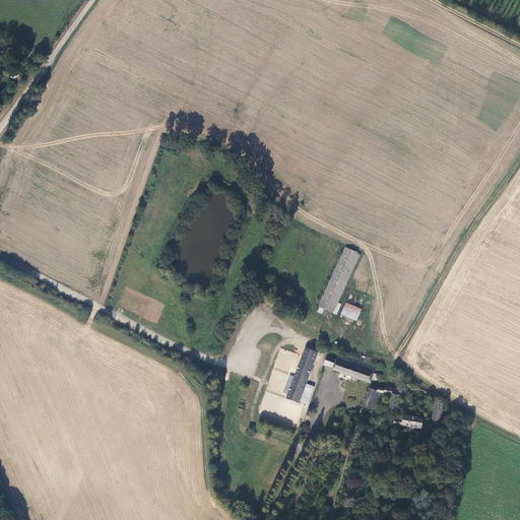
[(343,248),(320,308),(321,309),(324,310),(332,313),(356,253),(343,248)]
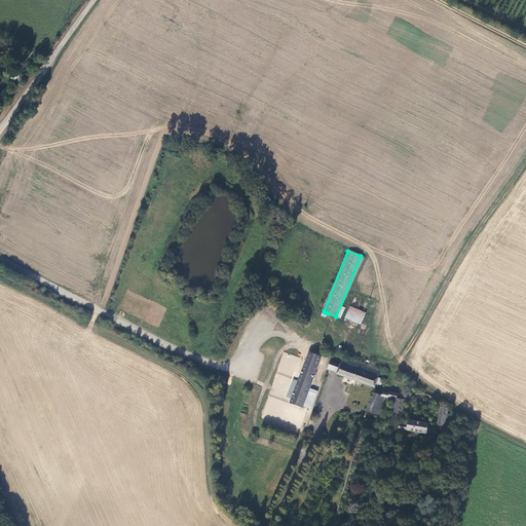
[(363,256),(361,256),(336,316),(338,317),(342,307),(363,256)]
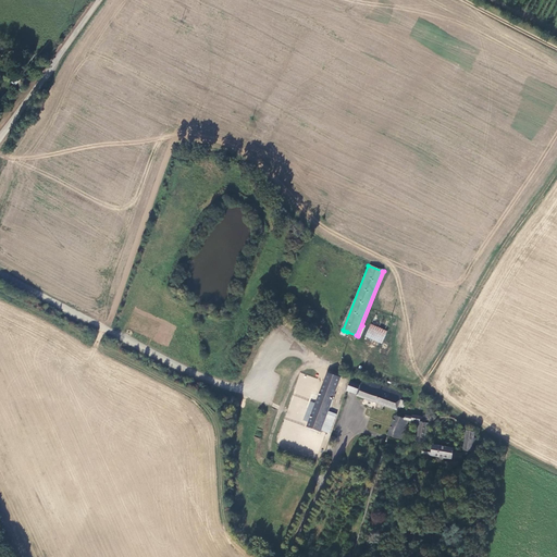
[(385,331),(372,325),(367,337),(380,343),(385,331)]
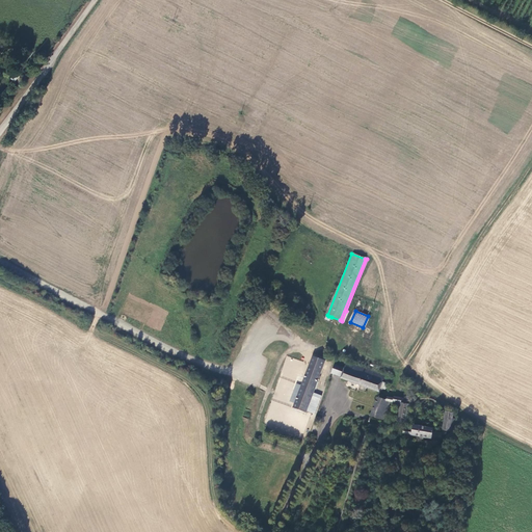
[(304,414),(306,410),(314,414),(321,395),(313,393),(324,363),(312,358),(302,386),(300,390),(295,403),(293,409),(304,414)]
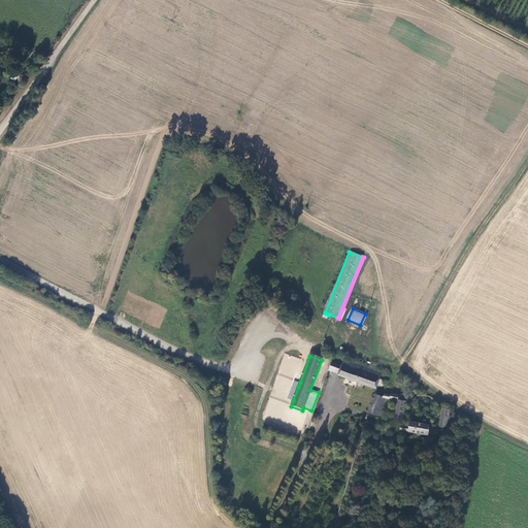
[(382,373),(382,372),(344,360),(338,376),(376,390),(378,385),(380,380),(382,373)]
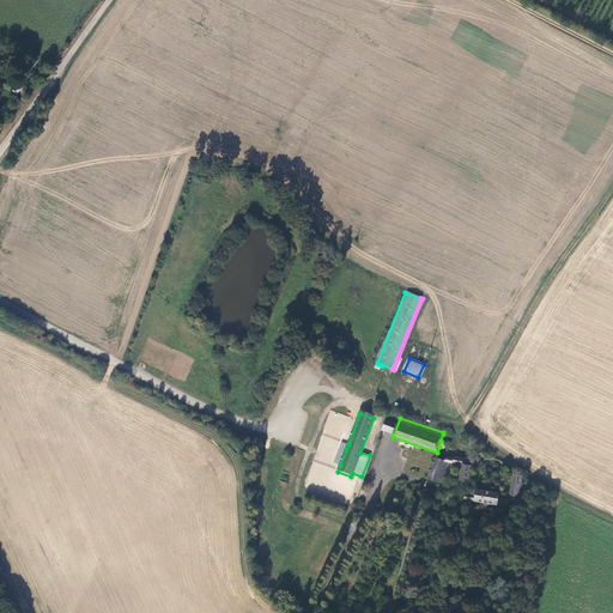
[(393,435),(396,425),(386,422),(382,431),(393,435)]
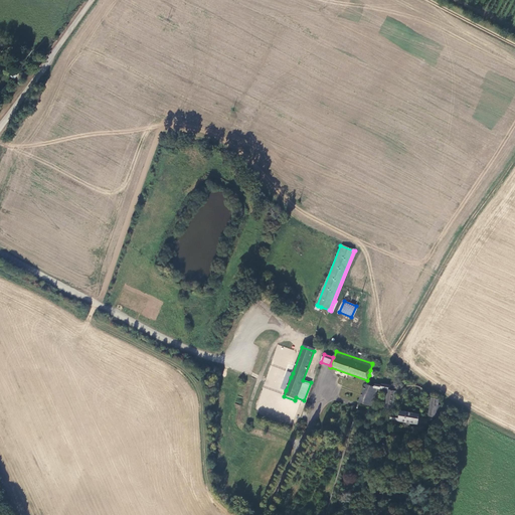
[(374,388),(373,388),(373,389),(374,389),(377,389),(387,391),(385,409),(392,410),(395,392),(394,391),(395,386),(382,384),(382,386),(375,385),(374,388)]
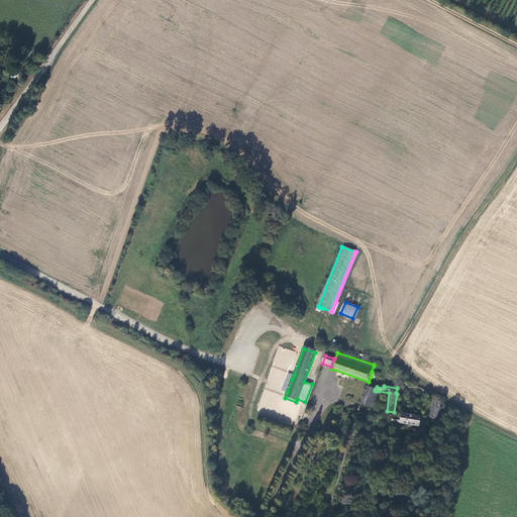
[(367,387),(360,406),(369,409),(370,408),(375,391),(375,390),(367,387)]
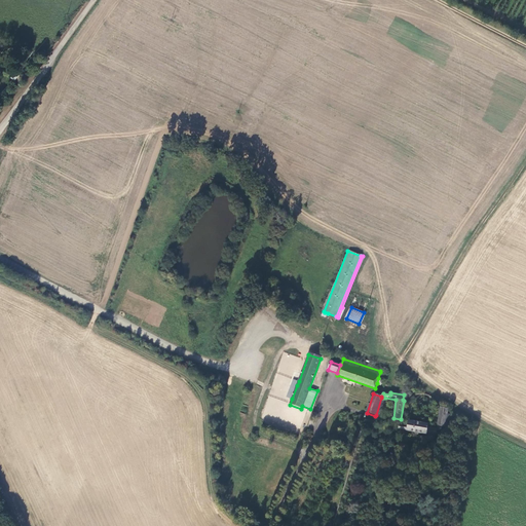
[(381,398),(376,415),(379,416),(385,398),(382,398),(381,398)]
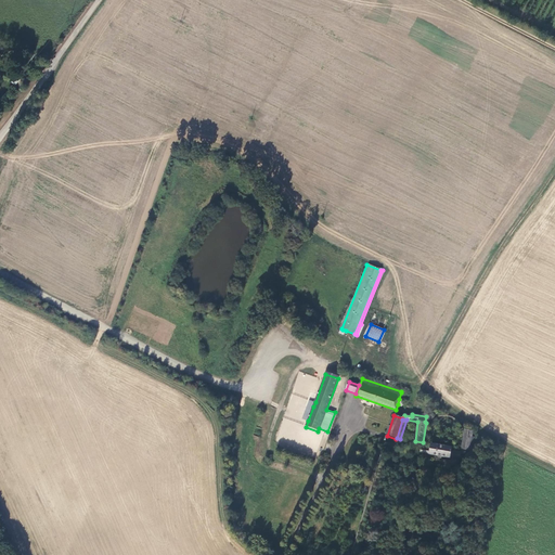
[(473,437),(473,431),(465,429),(462,450),(470,451),(473,437)]
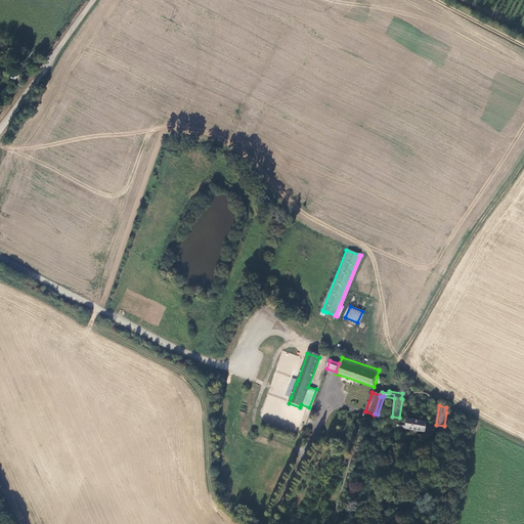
[(398,425),(397,428),(406,429),(407,430),(426,433),(426,432),(434,434),(436,428),(428,426),(427,423),(408,420),(407,426),(398,425)]
